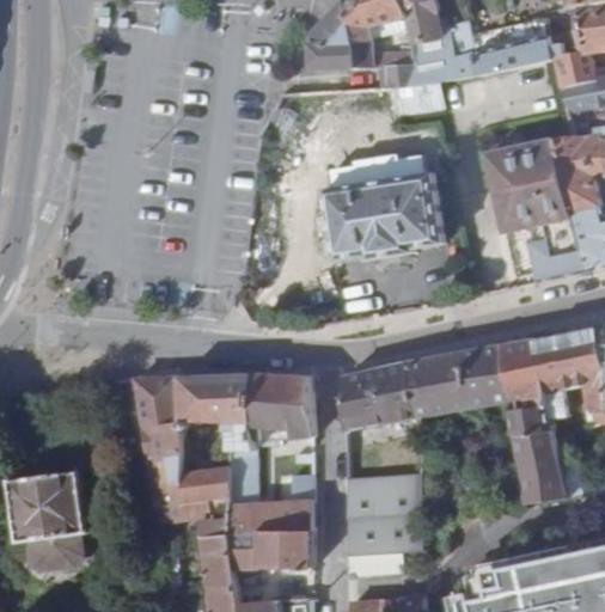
[(307,47),(309,69),(352,68),(338,0),(307,35),(307,42),(307,43),(307,47)]
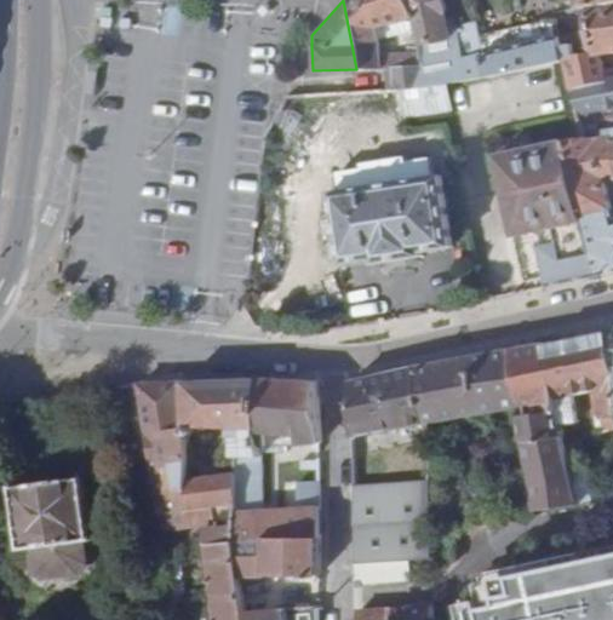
[(342,0),(343,0),(356,69),(372,69),(370,52),(366,27),(361,0),(342,0)]
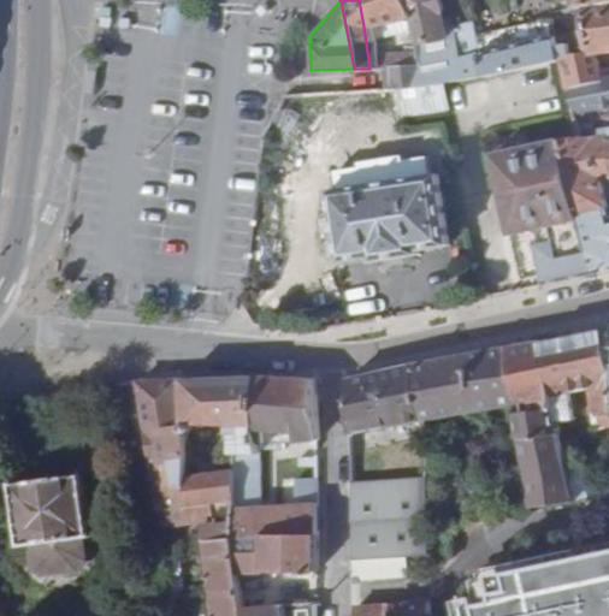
[(359,0),(364,27),(403,19),(400,0),(359,0)]
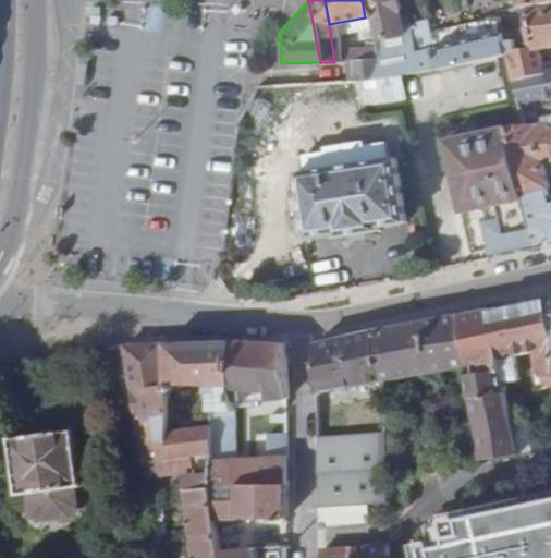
[(346,61),(347,80),(347,81),(354,80),(394,73),(431,67),(426,40),(420,19),(396,26),(393,12),(395,11),(393,0),(362,0),(365,17),(371,48),(374,59),(365,59),(346,60),(346,61)]
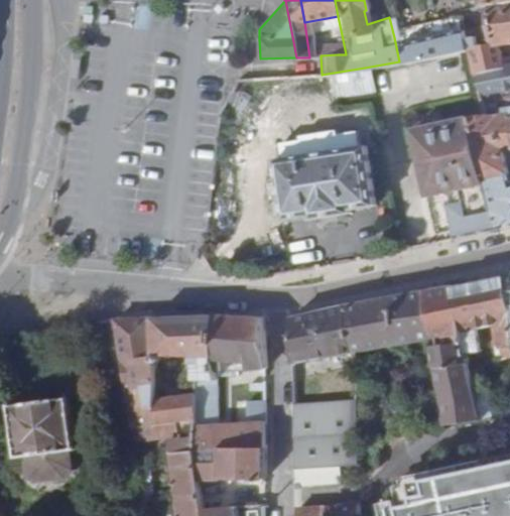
[(465,48),(470,73),(502,65),(501,58),(496,59),(494,44),(509,41),(509,0),(474,0),(476,7),(483,5),(490,43),(484,44),(481,25),(470,28),(470,22),(394,37),(399,61),(465,48)]
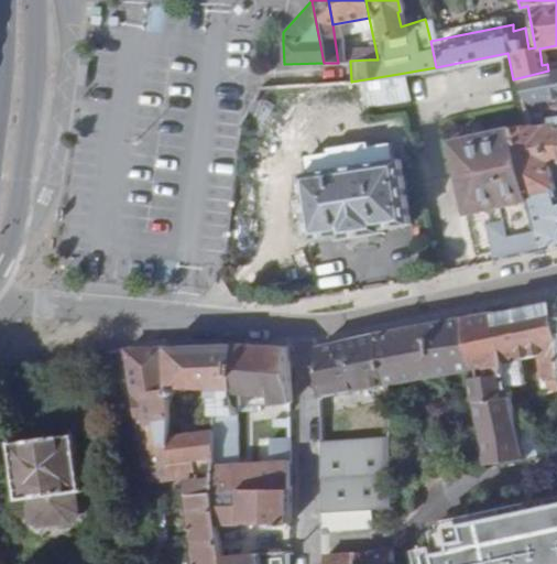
[(338,63),(350,62),(350,61),(369,60),(369,49),(336,47),(338,63)]
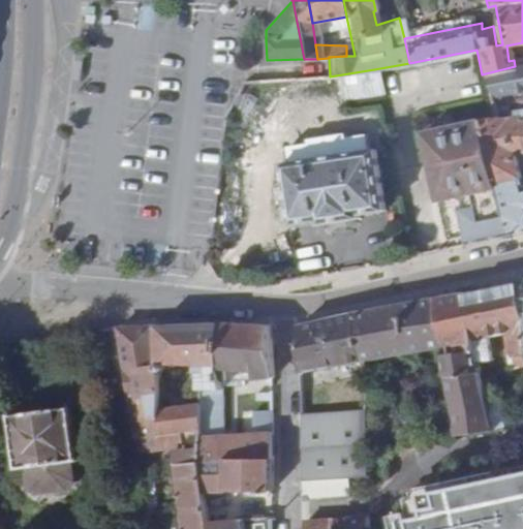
[(346,45),(346,56),(355,56),(352,45),(346,45)]
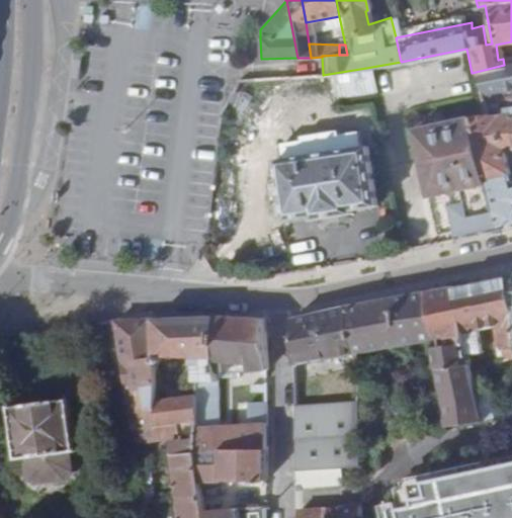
[(474,75),(478,94),(491,92),(511,87),(511,63),(510,64),(504,65),(472,73),(473,73),(474,75)]
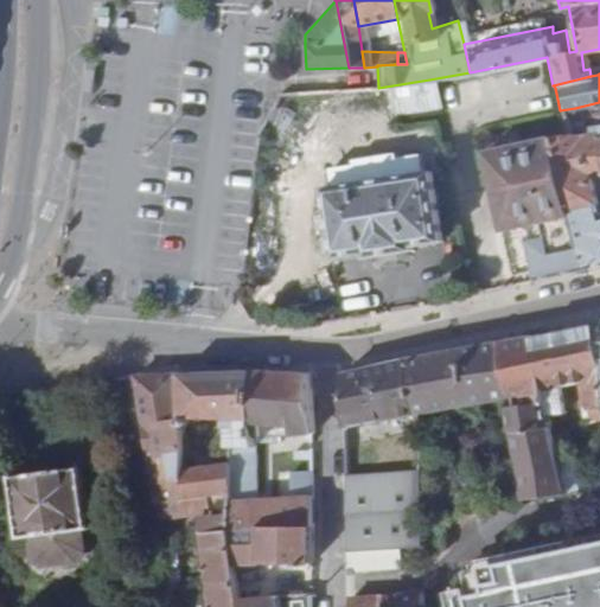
[(429,80),(385,87),(388,112),(433,104),(429,80)]
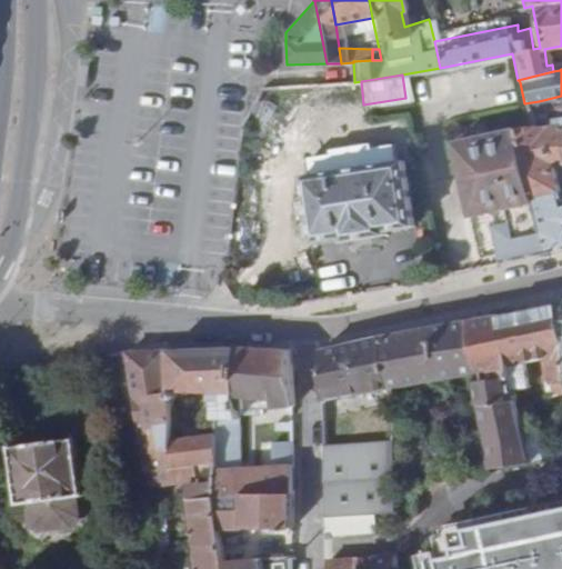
[(527,113),(530,126),(543,126),(539,101),(524,103),(527,113)]
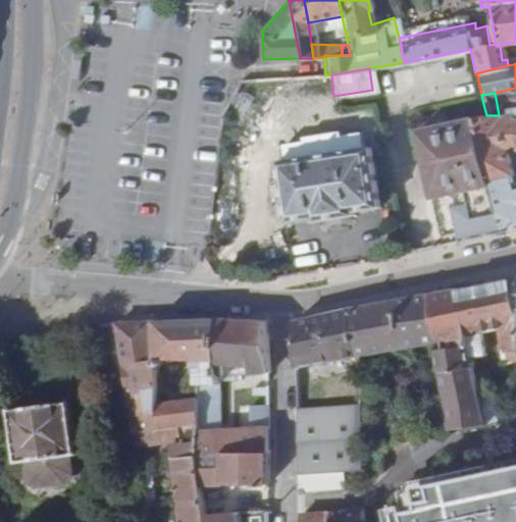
[(280,95),(262,97),(263,108),(281,107),(280,95)]
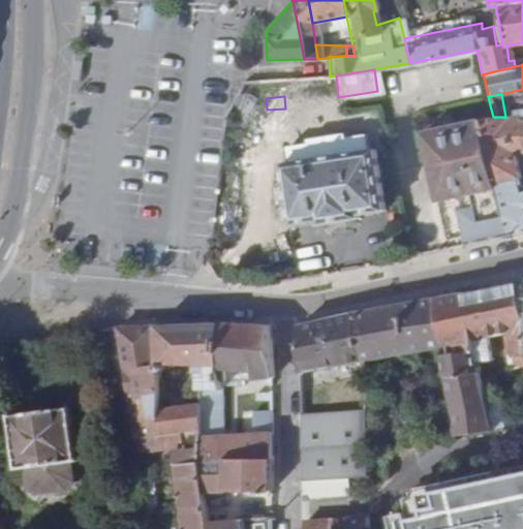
[(474,109),(478,119),(493,117),(490,105),(474,109)]
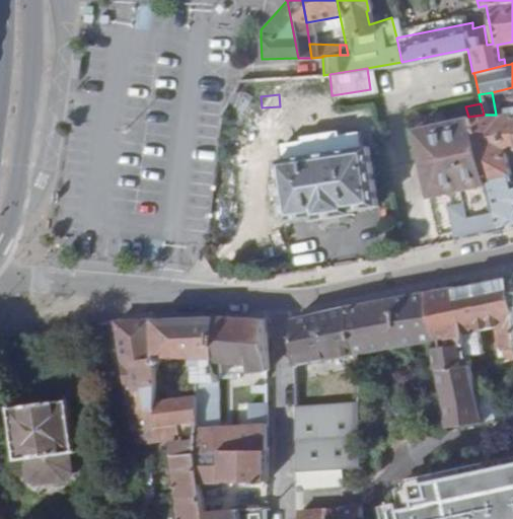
[(468,117),(495,229),(512,225),(512,184),(509,186),(501,147),(512,145),(512,106),(502,109),(503,115),(496,115),(484,115),(468,117)]
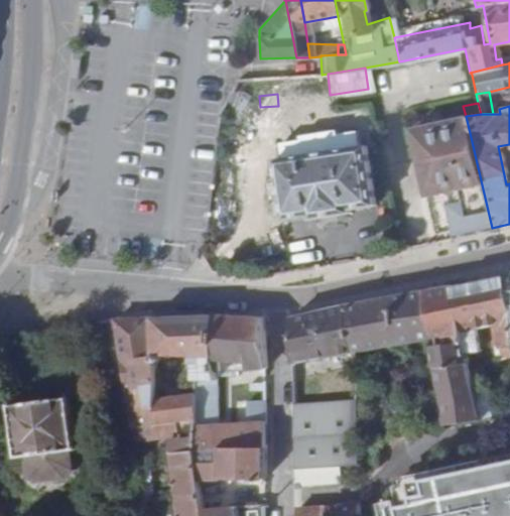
[(450,238),(492,228),(466,116),(407,130),(422,197),(439,192),(448,196),(447,202),(441,203),(450,238)]
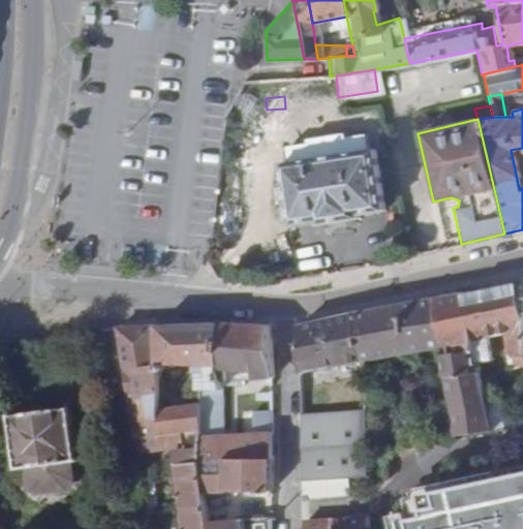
[(380,209),(372,150),(279,163),(288,223),(315,219),(316,223),(356,218),(356,213),(380,209)]
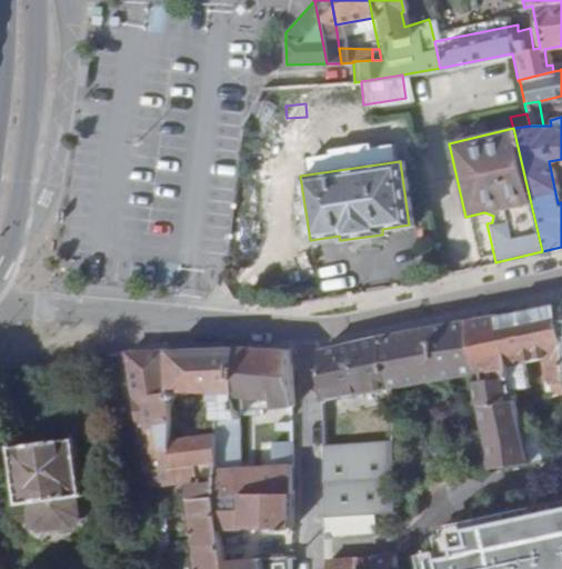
[(561,299),(551,302),(561,370),(561,299)]
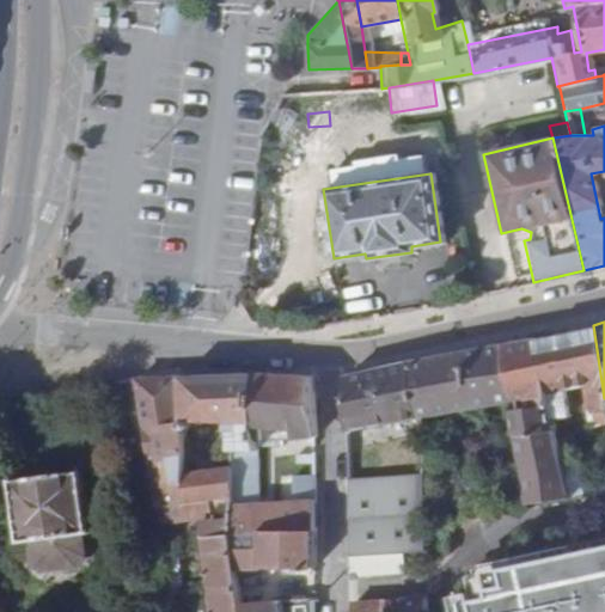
[(604,424),(604,398),(593,325),(501,343),(511,399),(525,397),(526,404),(512,407),(514,422),(515,432),(513,434),(550,428),(551,428),(549,418),(566,415),(562,389),(585,384),(592,427),(604,424)]
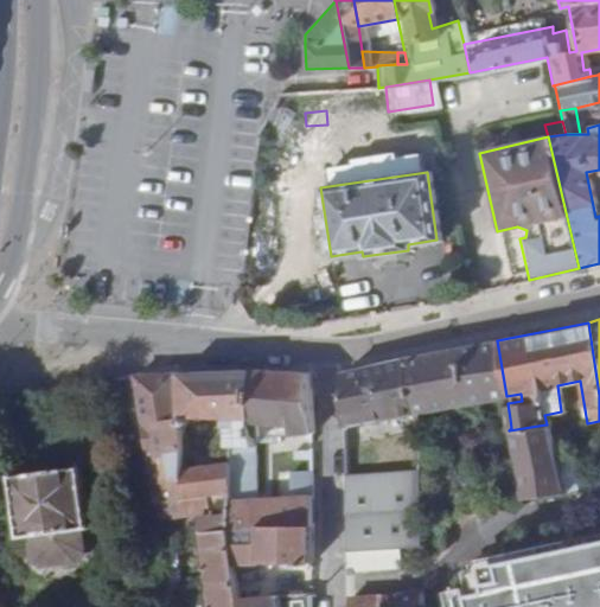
[(506,396),(497,340),(402,359),(414,413),(506,396)]
